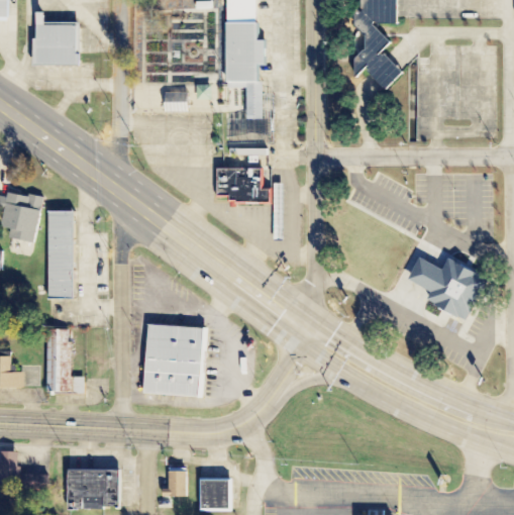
[(0,17),(8,17),(8,0),(0,0),(0,17)]
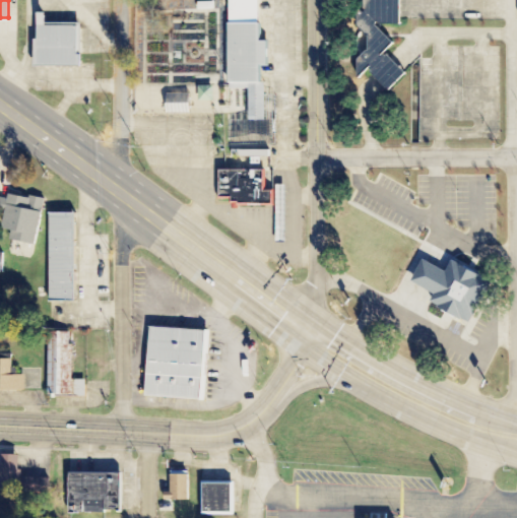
[(258,23),(257,0),(227,0),(228,23),(258,23)]
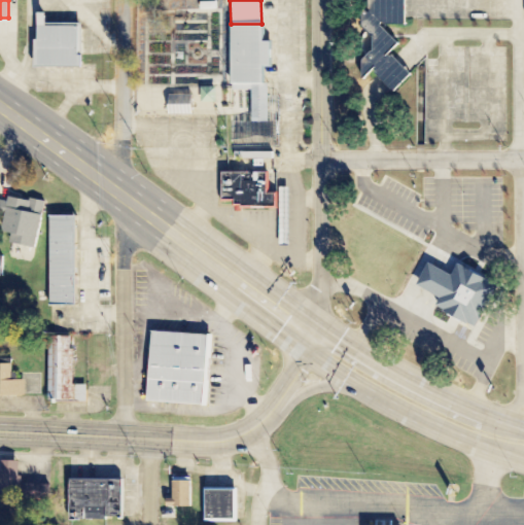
[(406,24),(405,0),(372,0),(372,7),(361,20),(361,26),(373,36),(373,47),(361,61),(361,79),(371,69),(395,91),(411,73),(388,53),(398,41),(379,24),(406,24)]
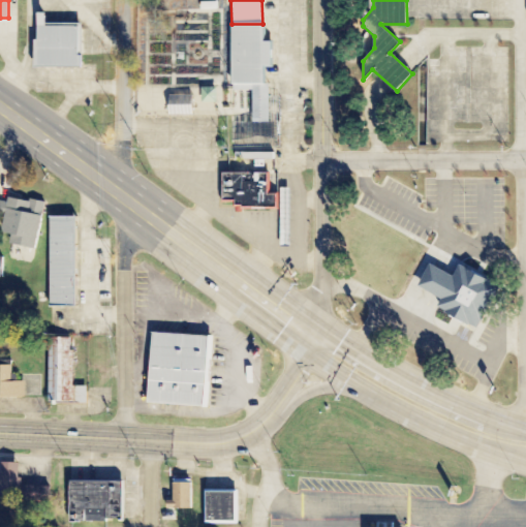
[(33,40),(34,68),(83,68),(83,57),(80,57),(79,53),(83,53),(83,24),(45,25),(45,13),(37,13),(37,40),(33,40)]
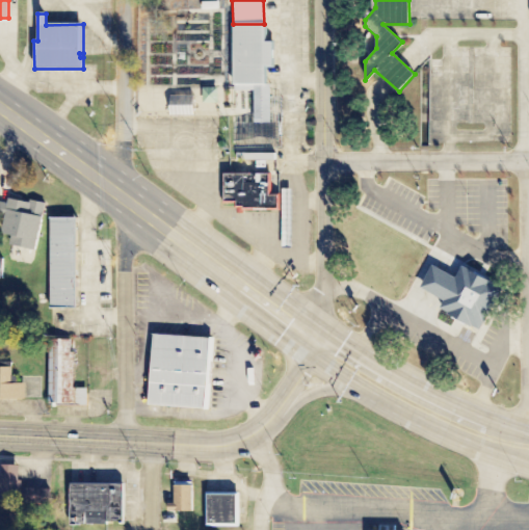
[(232,25),(233,90),(253,90),(253,124),(234,124),(234,160),(275,160),(274,124),(269,124),(268,68),(273,68),(273,43),(266,43),(265,25),(232,25)]
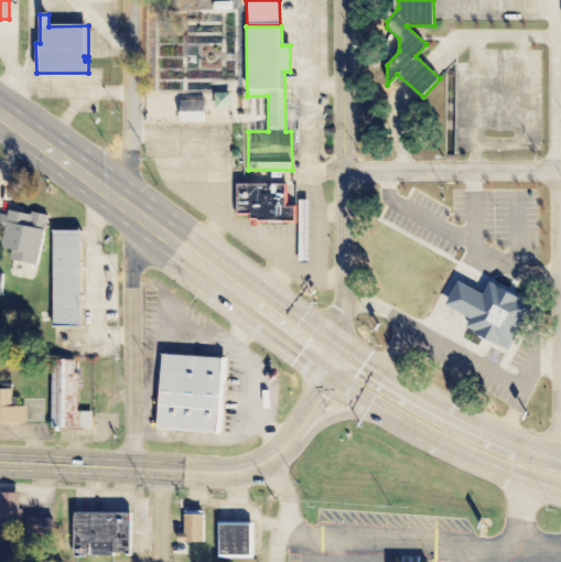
[(286,185),(236,185),(236,216),(248,216),(248,223),(294,223),(294,208),(286,208),(286,185)]
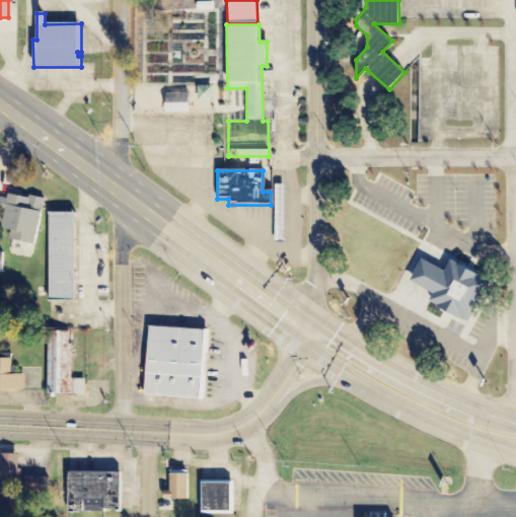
[(8,238),(34,242),(42,199),(6,192),(5,198),(0,197),(0,211),(3,212),(0,226),(10,228),(8,238)]
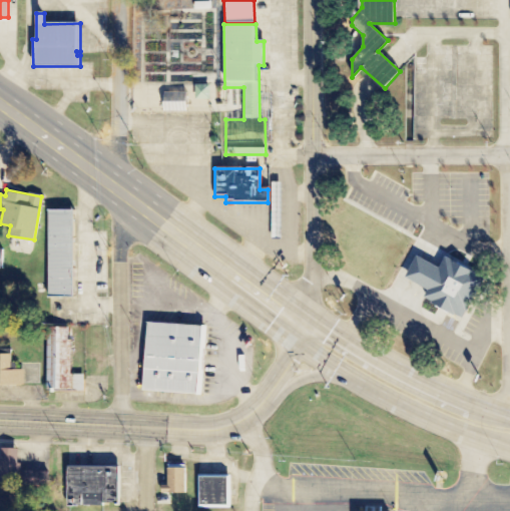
[(271,236),(280,236),(281,202),(272,202),(271,236)]
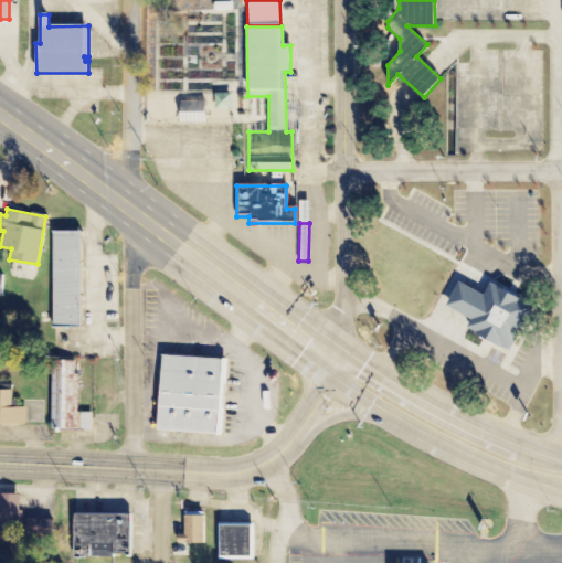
[(75,227),(48,227),(48,325),(75,325),(75,227)]
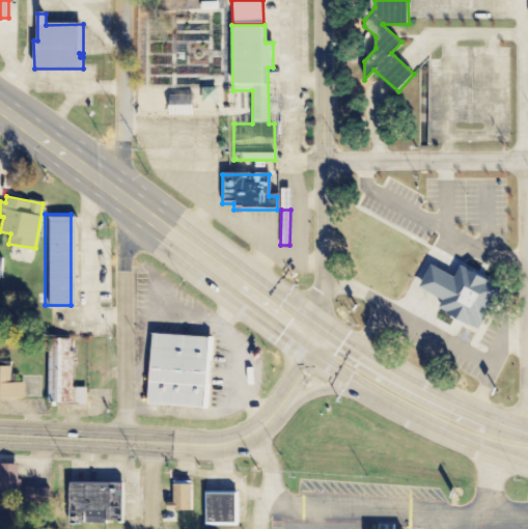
[(432,266),(420,286),(443,298),(439,306),(446,310),(444,313),(470,328),(471,326),(479,330),(502,287),(462,266),(455,278),(432,266)]
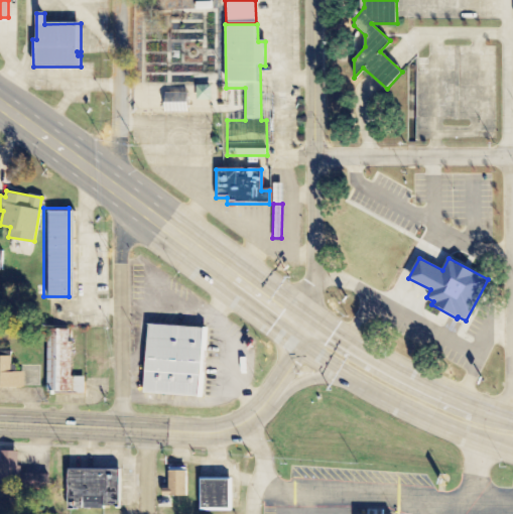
[(203,326),(142,322),(138,391),(199,395),(203,326)]
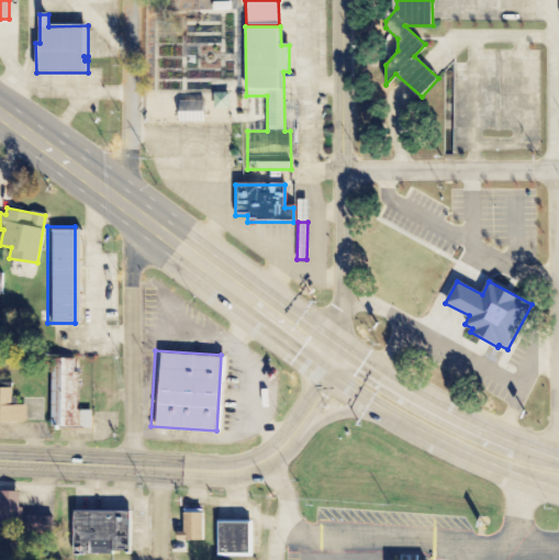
[(46,425),(87,425),(87,407),(73,407),(73,356),(46,356),(46,425)]
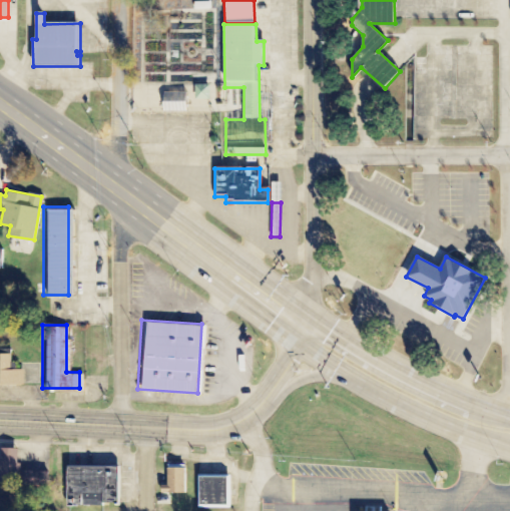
[(19,448),(0,447),(0,464),(0,478),(17,480),(19,448)]
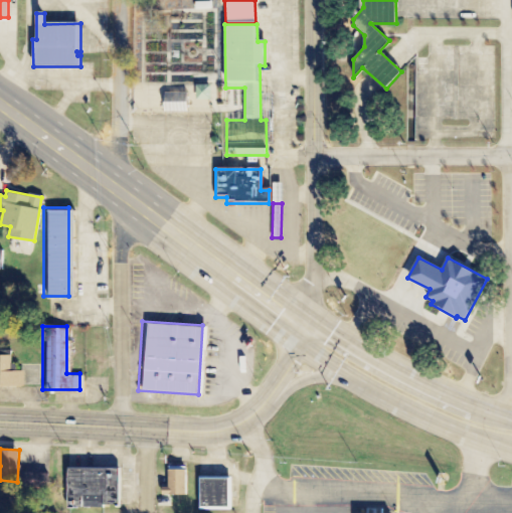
[(67,506),(120,507),(121,468),(67,468),(67,506)]
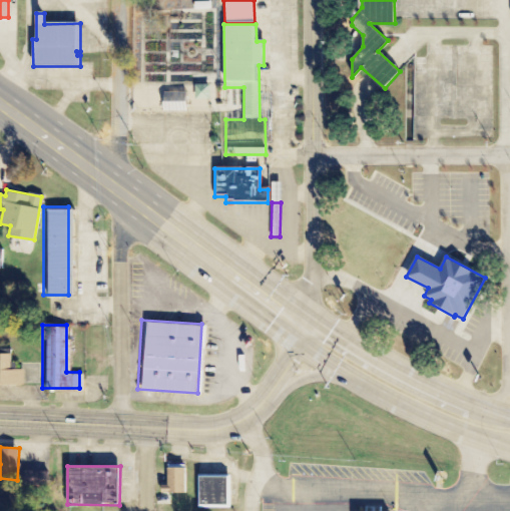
[(183,493),(184,467),(166,467),(166,485),(161,485),(160,492),(183,493)]
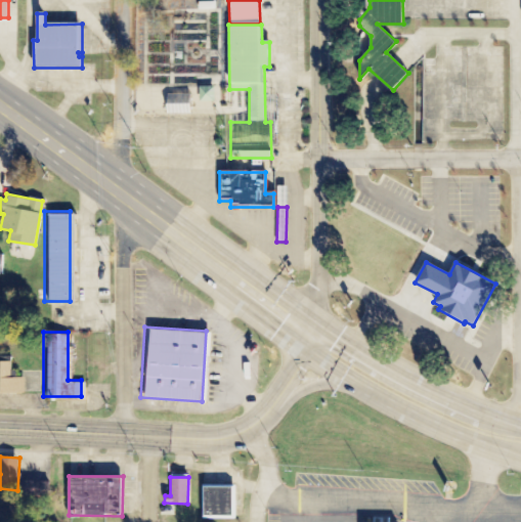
[(234,486),(201,485),(201,517),(233,518),(234,486)]
